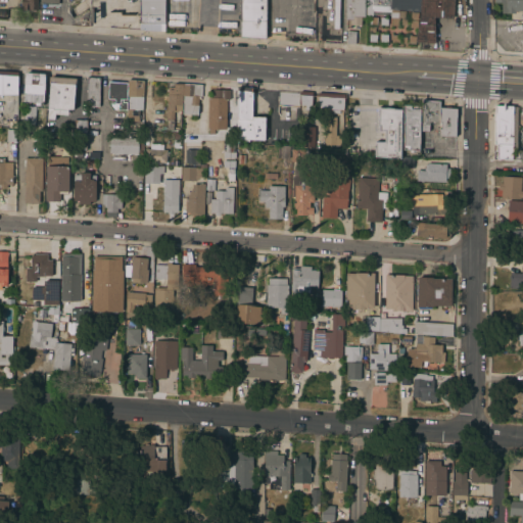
[(37,0),(37,11),(19,10),(19,0),(37,0)]
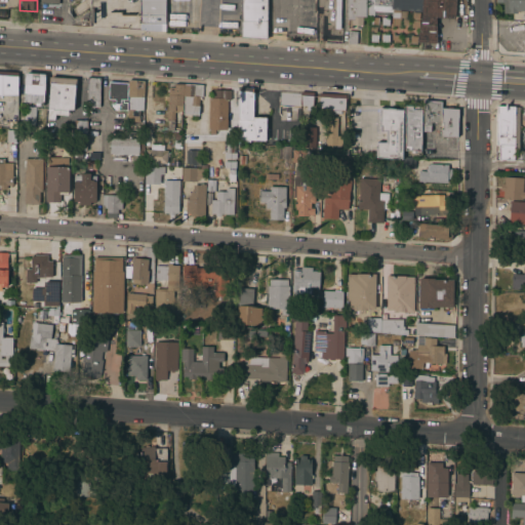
[(164,0),(164,24),(139,24),(139,0),(164,0)]
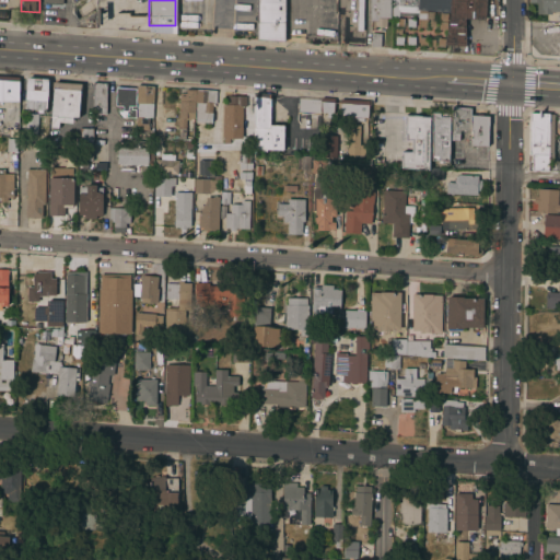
[(257,0),(283,0),(283,43),(257,41),(257,0)]
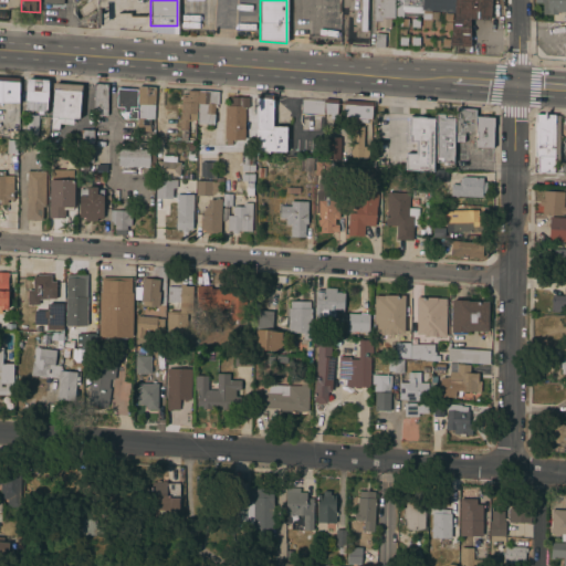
[(374,21),(373,21),(373,0),(394,0),(394,19),(390,19),(390,28),(378,28),(378,31),(374,31),(374,21)]
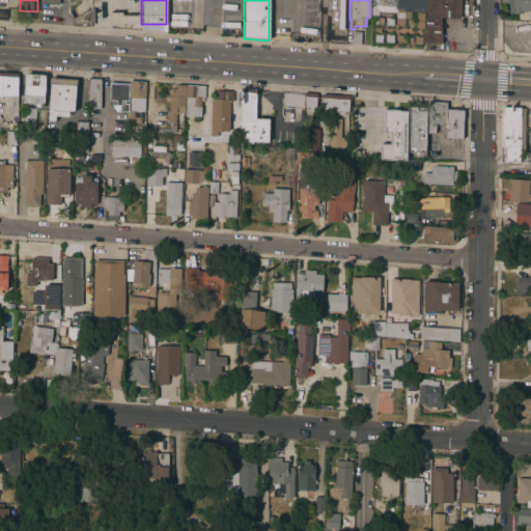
[(396,0),(396,3),(396,12),(376,11),(376,0),(396,0)]
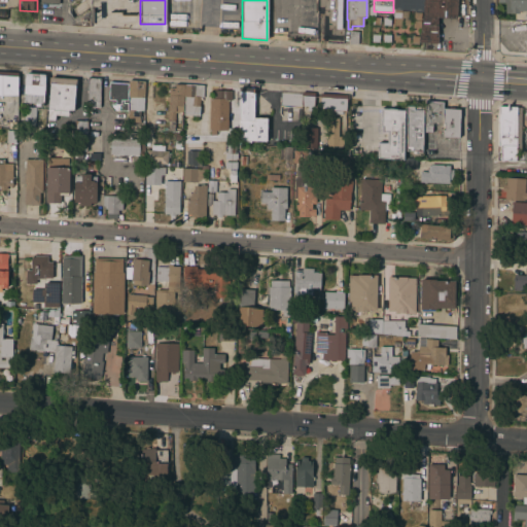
[(456,0),(456,20),(436,19),(437,44),(417,43),(422,16),(422,0),(456,0)]
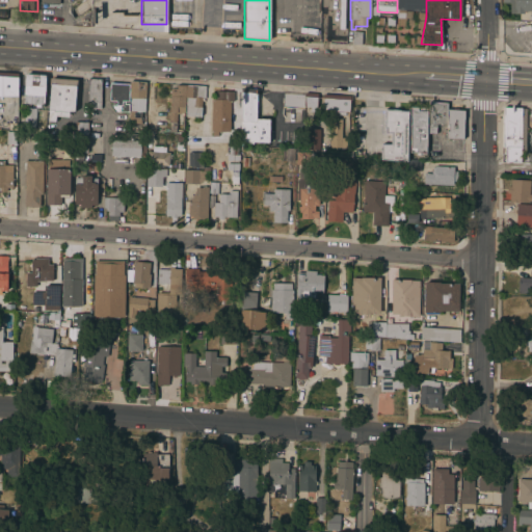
[(531,0),(531,11),(523,11),(523,15),(509,14),(509,3),(502,3),(502,0),(531,0)]
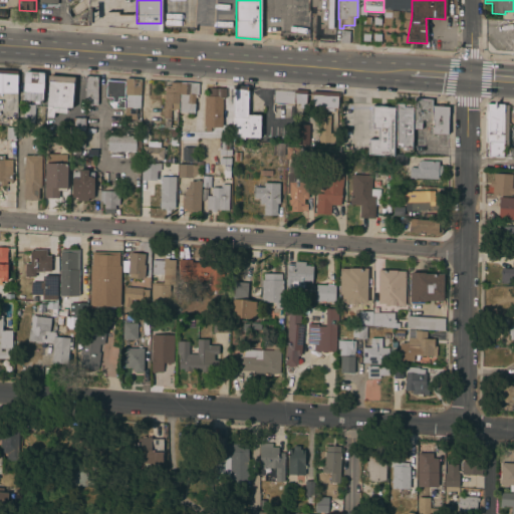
[(348,44),(339,43),(340,30),(349,31),(348,44)]
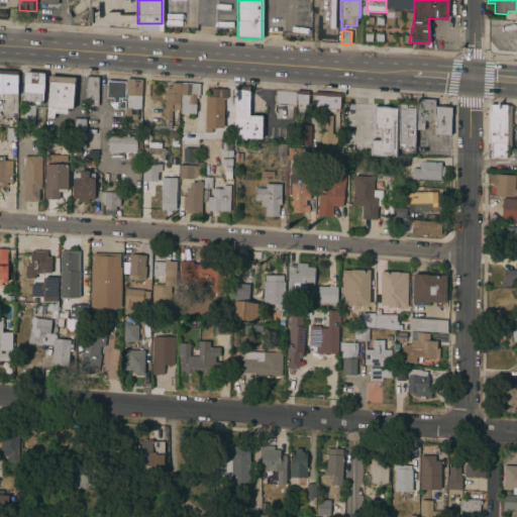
[(16,95),(0,94),(0,72),(17,73),(16,95)]
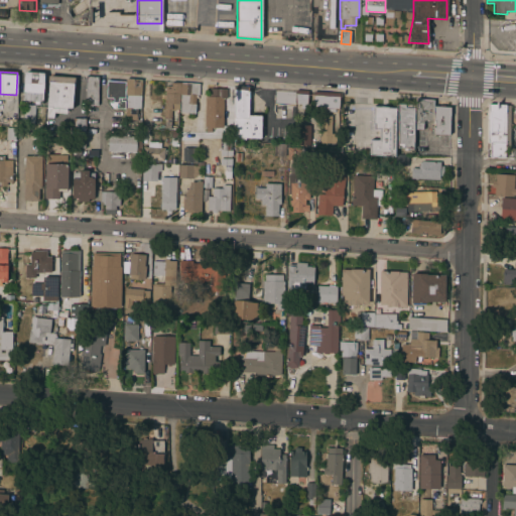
[(23,72),(43,73),(42,102),(40,102),(40,105),(33,105),(33,102),(22,101),(23,74),(23,72)]
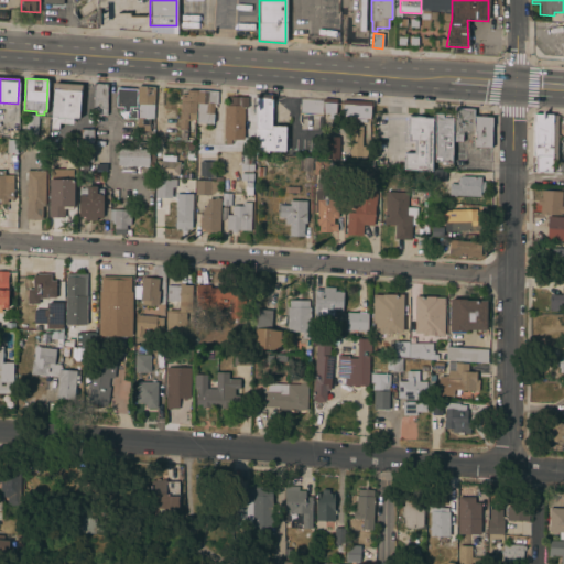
[(80,91),(78,119),(73,119),(72,125),(61,123),(61,119),(58,119),(58,130),(50,129),(53,90),(52,90),(53,83),(82,85),(80,91)]
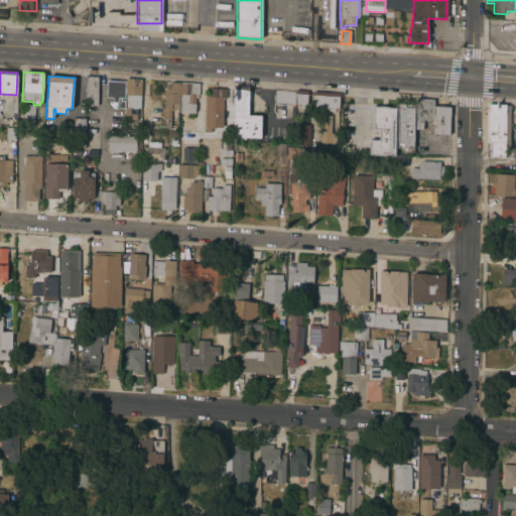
[(97,106),(92,106),(92,107),(87,107),(87,102),(85,102),(85,78),(98,79),(97,106)]
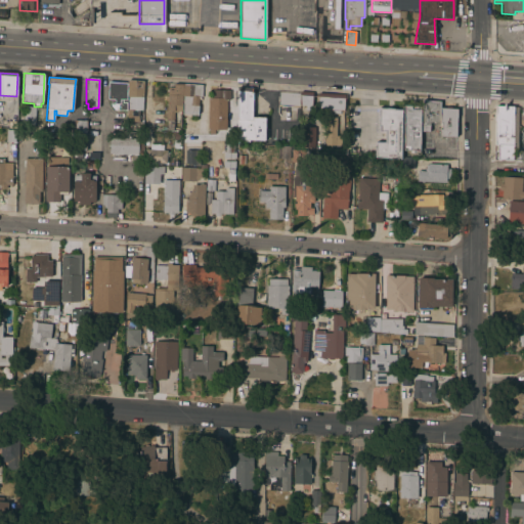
[(126,111),(118,111),(118,104),(110,104),(110,100),(107,100),(107,82),(127,83),(126,111)]
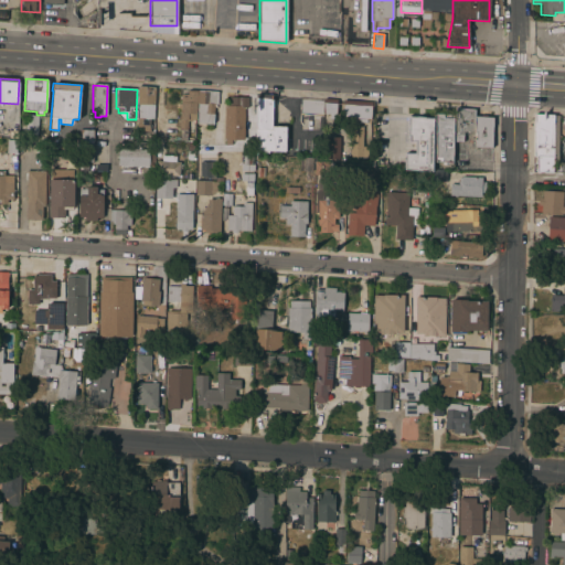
[(153,119),(149,119),(149,132),(137,131),(137,88),(155,89),(153,119)]
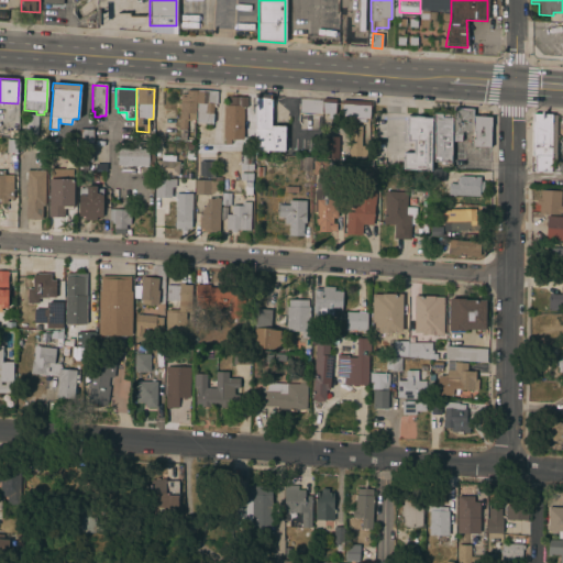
[(195,113),(194,113),(194,120),(189,120),(189,121),(187,121),(187,130),(178,130),(179,95),(186,95),(187,90),(196,90),(196,91),(195,113)]
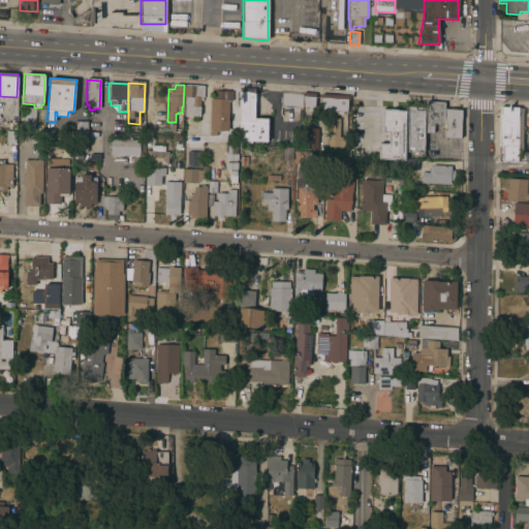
[(204,98),(199,98),(198,117),(184,116),(185,87),(204,88),(204,98)]
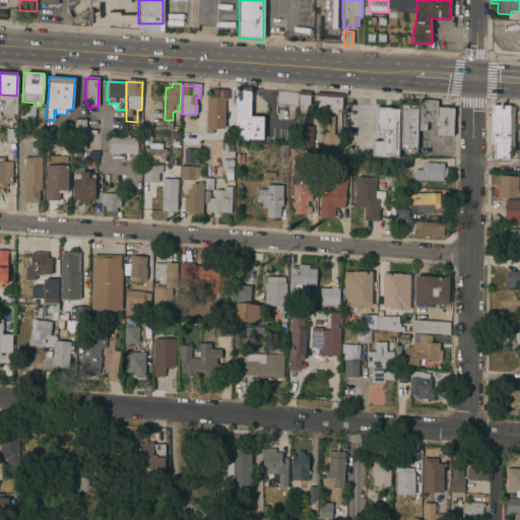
[(249,117),(263,117),(262,140),(244,139),(244,141),(241,141),(241,139),(236,139),(237,127),(235,127),(235,123),(237,123),(237,119),(235,119),(236,87),(250,87),(250,113),(249,117)]
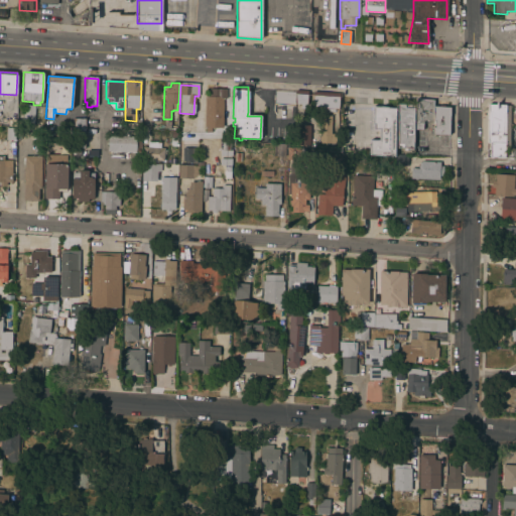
[(206,97),(210,97),(210,89),(226,89),(226,99),(223,99),(223,129),(211,129),(211,133),(206,133),(206,129),(205,129),(206,97)]
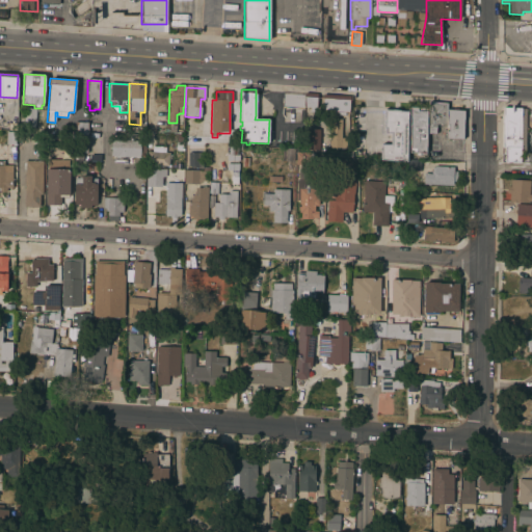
[(302,109),(282,108),(283,94),(303,95),(302,109)]
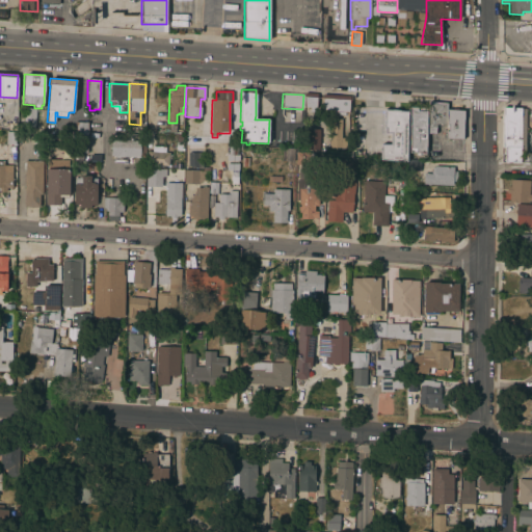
[(315,112),(310,112),(310,108),(303,107),(304,94),(317,94),(315,112)]
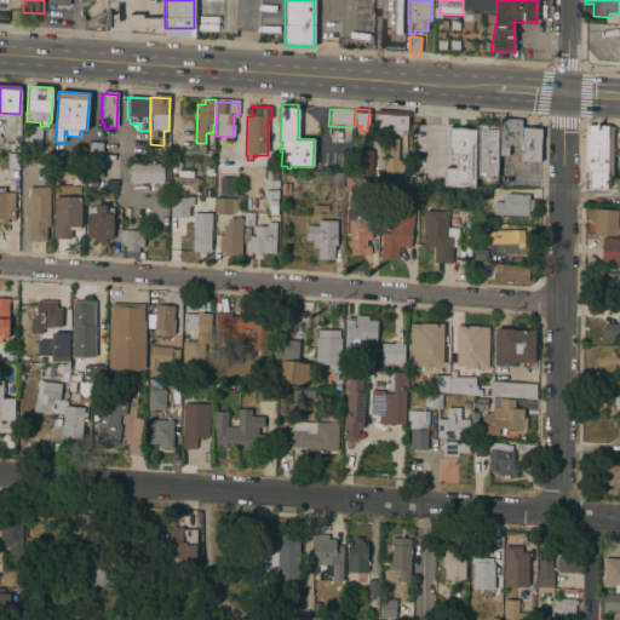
[(375,110),(407,113),(406,132),(402,131),(402,135),(395,135),(395,131),(374,130),(375,110)]
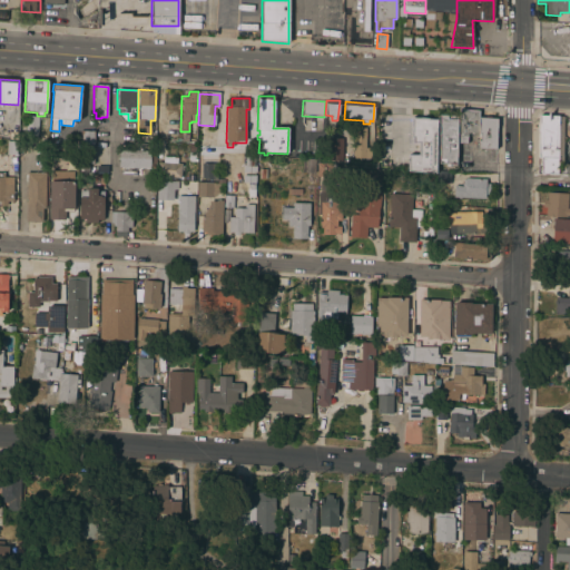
[(495,149),(477,149),(478,140),(480,140),(480,135),(478,134),(478,133),(467,133),(467,144),(459,144),(459,111),(479,112),(479,118),(497,119),(495,149)]
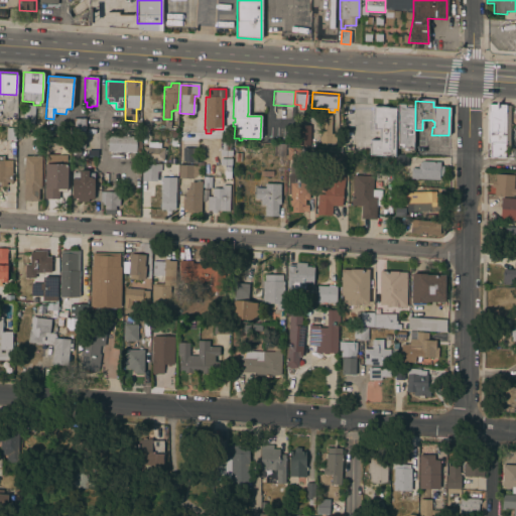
[(23,105),(34,106),(33,126),(22,125),(23,105)]
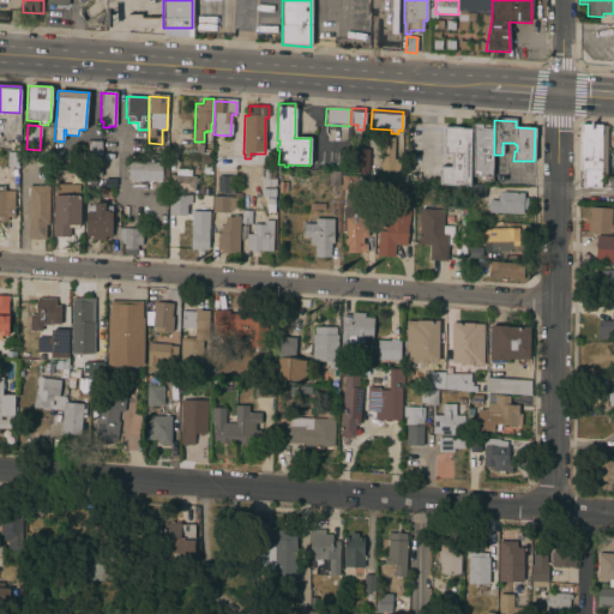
[(492,176),(483,176),(483,180),(480,180),(480,176),(471,176),(473,125),(492,125),(492,176)]
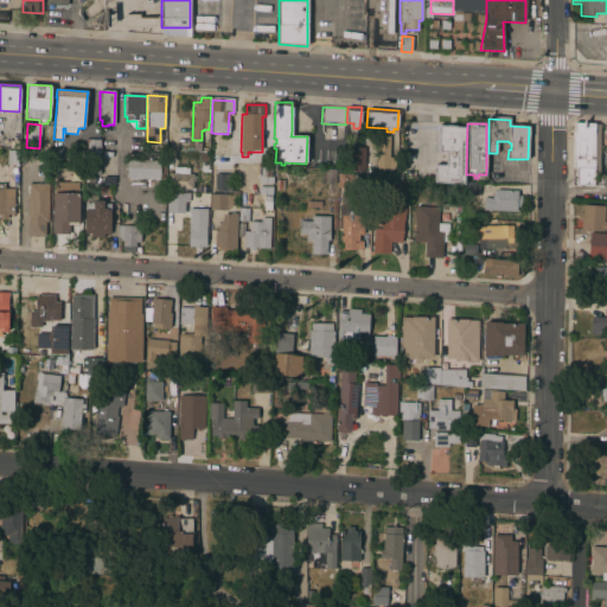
[(592,186),(575,185),(576,168),(572,168),(573,125),(594,126),(592,186)]
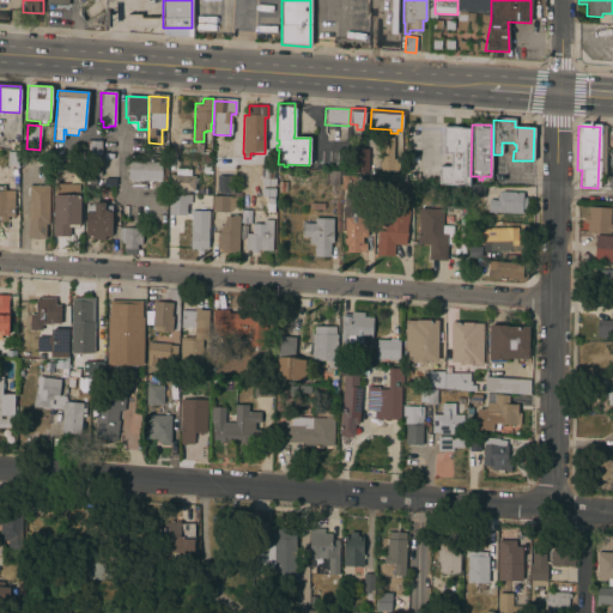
[(437,167),(449,167),(449,155),(443,155),(443,149),(441,149),(441,127),(468,129),(468,187),(437,186),(437,167)]
